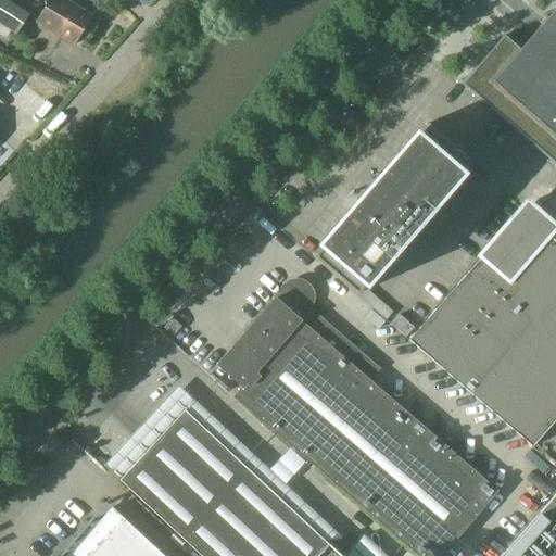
[(0,0),(0,23),(17,35),(30,13),(9,0),(0,0)]
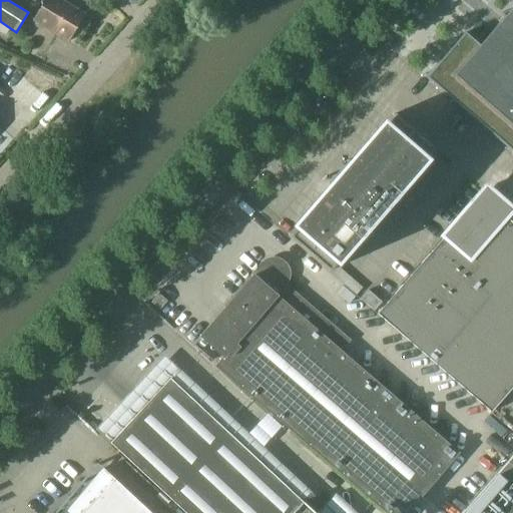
[(68,42),(85,14),(61,0),(46,0),(34,21),(68,42)]
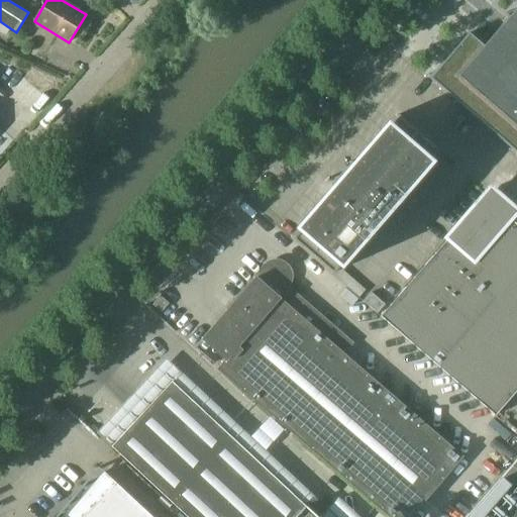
[(516,152),(516,21),(516,22),(508,14),(494,29),(504,37),(491,52),(469,33),(430,78),(516,152)]
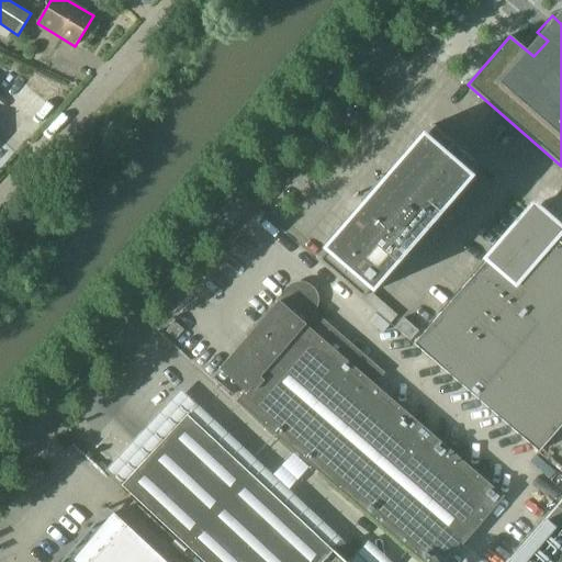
[(360,209),(316,259),(361,298),(476,164),(433,125),(389,176),(385,177),(382,179),(379,181),(375,183),(373,186),(370,189),(368,192),(366,195),(364,199),(362,202),(361,205),(360,209)]
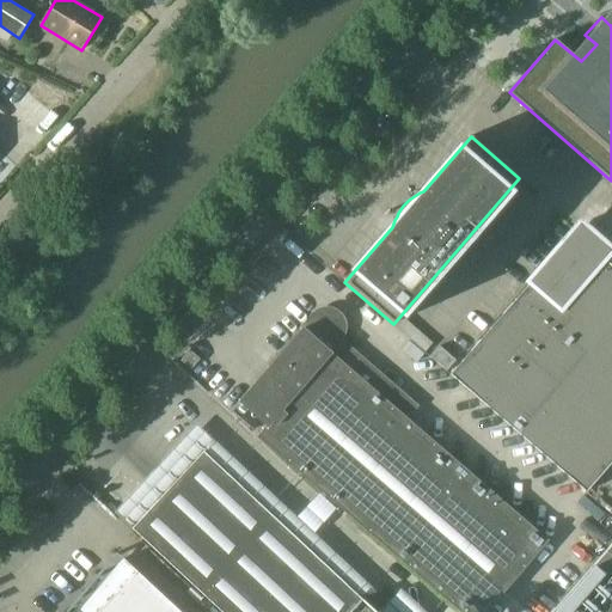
[(451,374),(519,433),(587,491),(611,461),(611,265),(604,258),(611,250),(581,224),(451,374)]
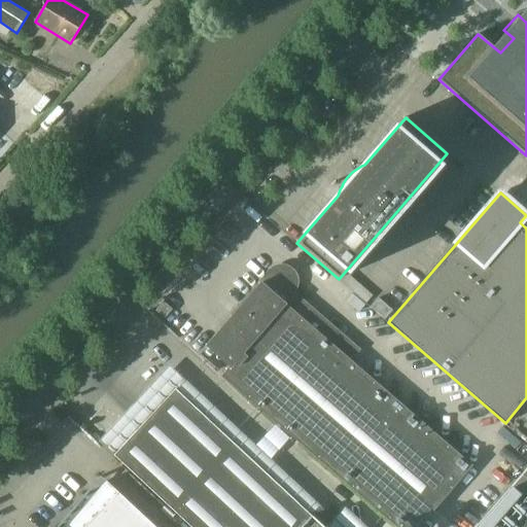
[(230,366),(221,376),(396,526),(419,526),(472,465),(348,357),(356,348),(291,292),(296,284),(295,277),(291,271),(284,267),(277,268),(271,272),(261,283),(261,282),(233,315),(206,346),(230,366)]
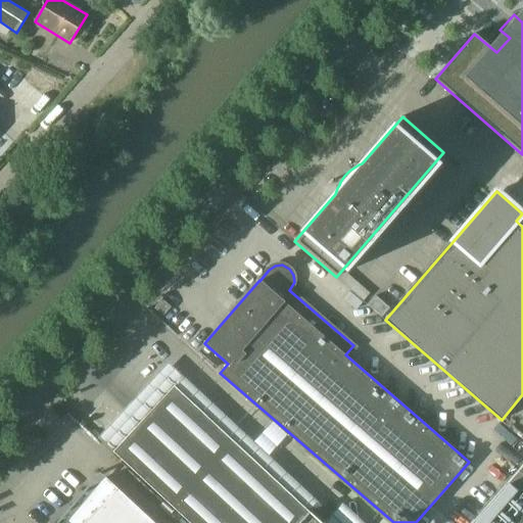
[(163,317),(172,307),(162,299),(154,308),(163,317)]
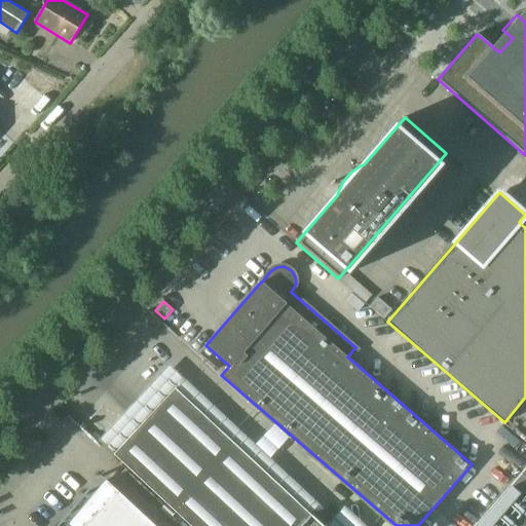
[(327,525),(334,519),(321,505),(311,515),(175,388),(113,454),(190,525),(327,525)]
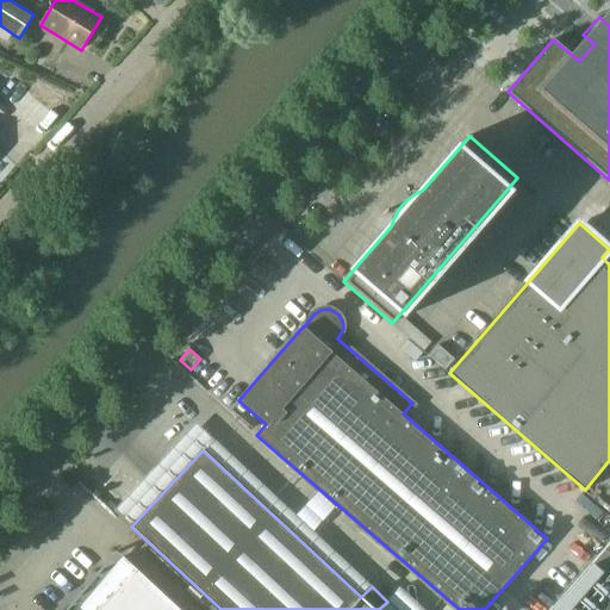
[(609,609),(609,542),(551,609),(609,609)]
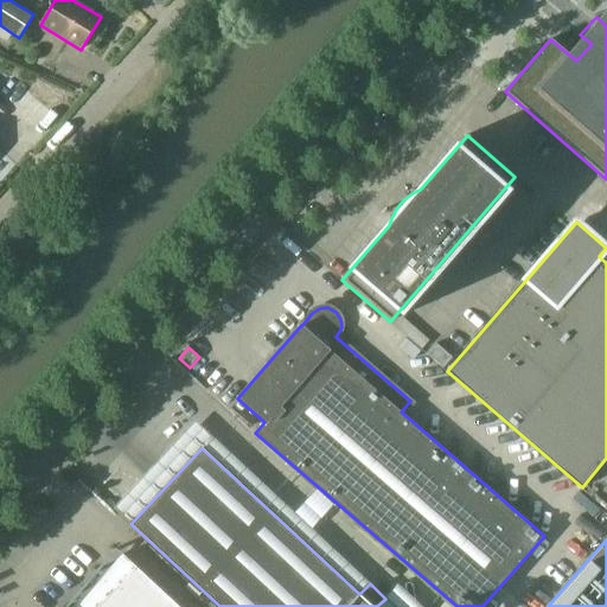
[(178,606),(122,555),(74,606),(178,606)]
